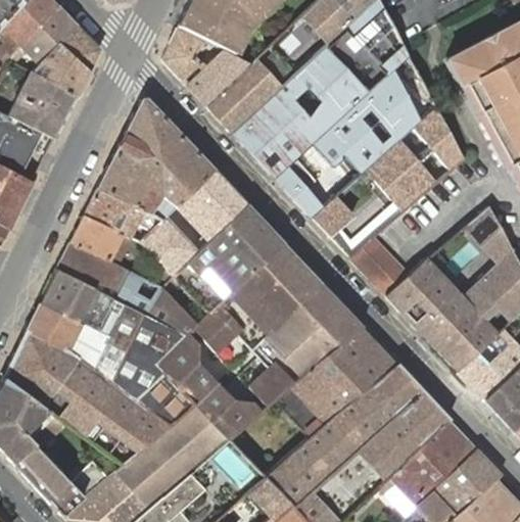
[(57,4),(53,0),(26,0),(0,28),(0,65),(7,58),(18,47),(57,4)]
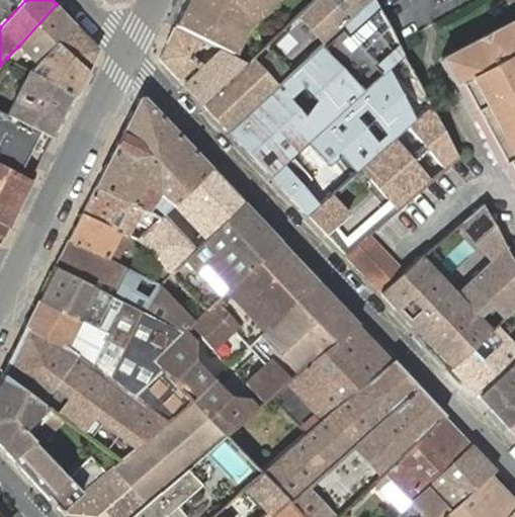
[(0,0),(0,27),(25,0),(0,0)]
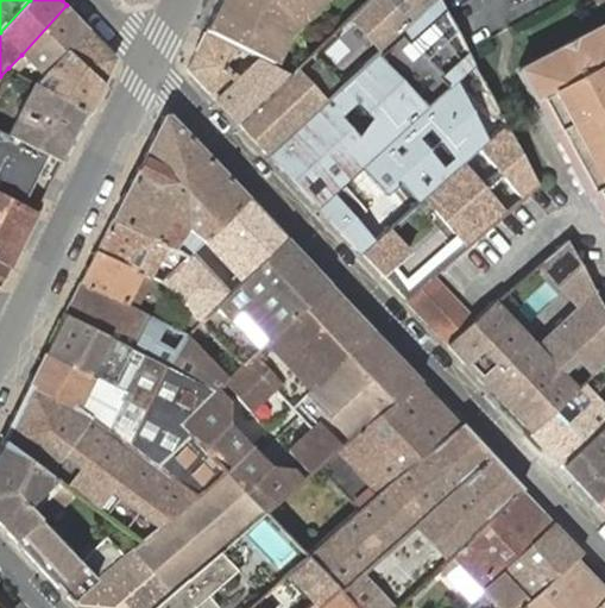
[(224,0),(209,30),(259,56),(275,42),(282,29),(287,31),(317,0),(224,0)]
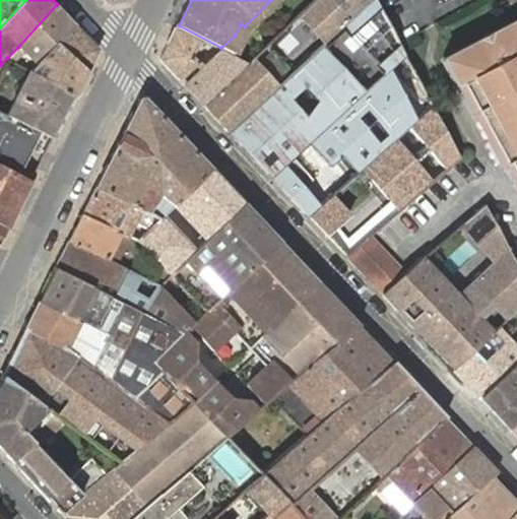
[(249,62),(205,104),(231,131),(374,0),(315,0),(262,50),(249,62)]
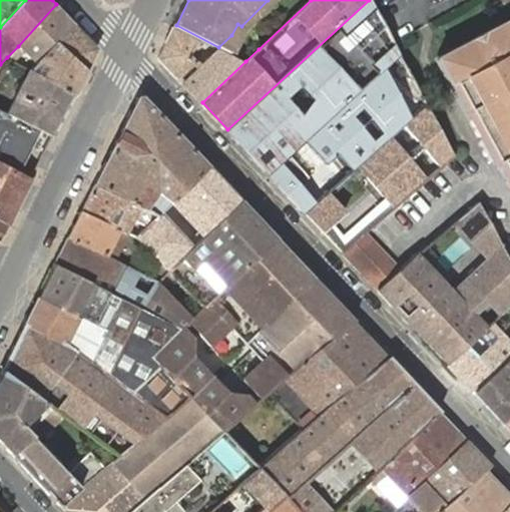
[(369,0),(227,129),(236,138),(270,173),(401,53),(395,41),(373,0),(369,0)]
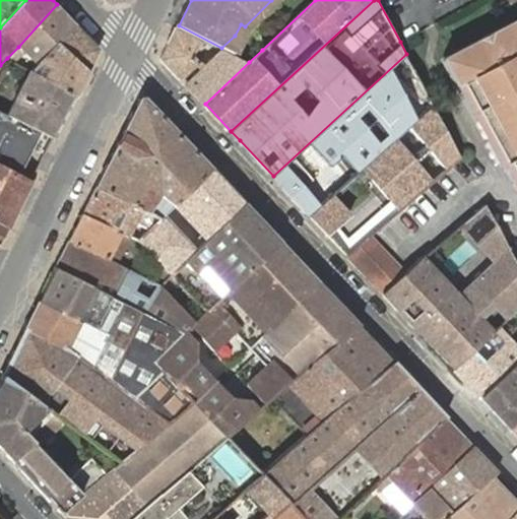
[(76,24),(57,4),(18,47),(7,58),(15,62),(24,53),(30,57),(22,66),(31,71),(34,71),(39,65),(59,44),(76,24)]
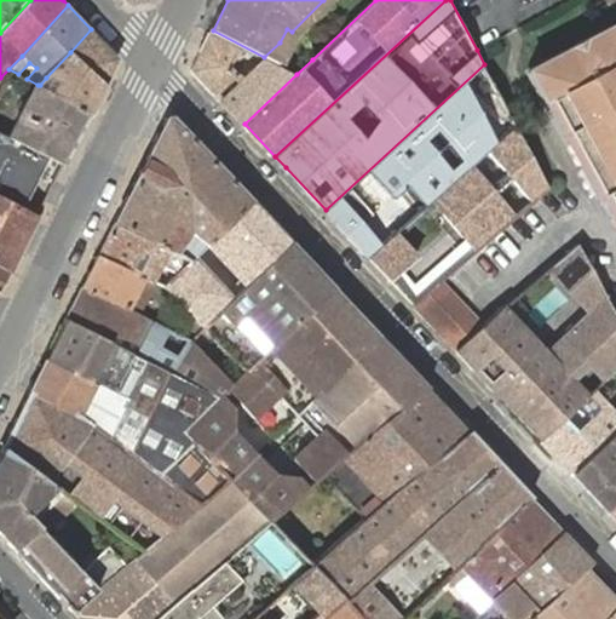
[(615,36),(610,27),(534,68),(603,195),(606,193),(615,210),(615,36)]
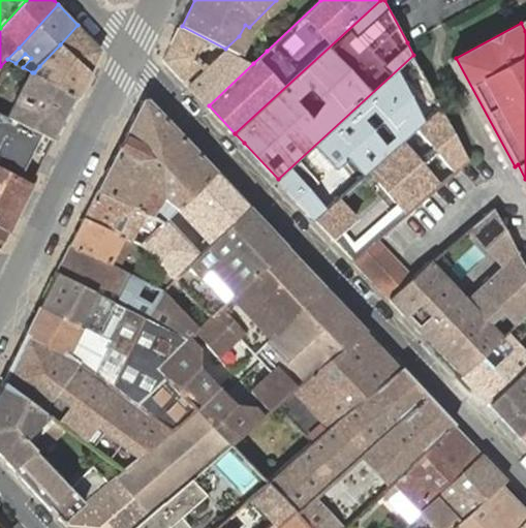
[(34,72),(78,96),(90,71),(101,50),(78,25),(60,44),(39,66),(34,72)]
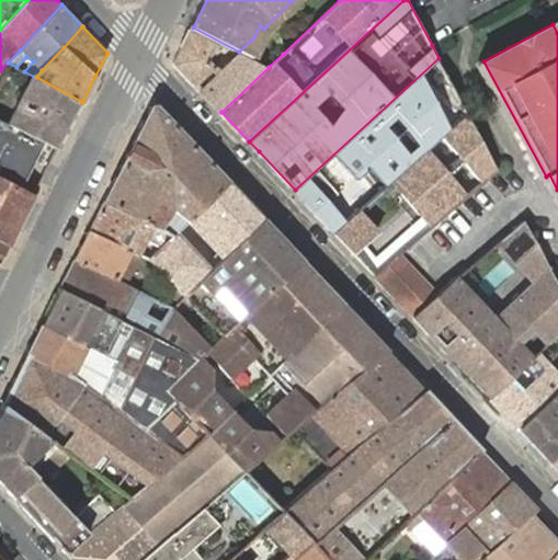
[(241,53),(249,57),(264,29),(260,26),(253,38),(239,52),(241,53)]
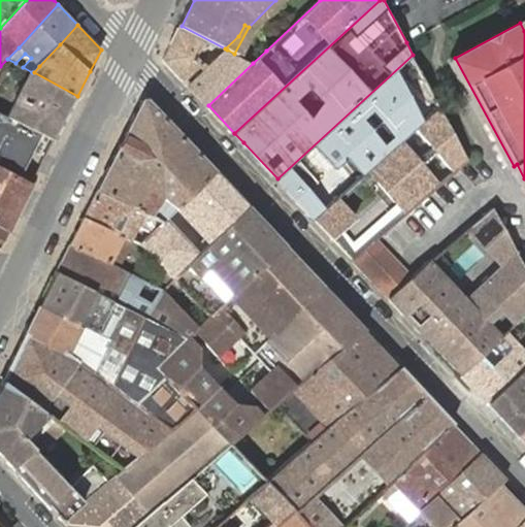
[(190,86),(208,105),(253,63),(234,54),(227,50),(225,48),(182,26),(172,42),(197,65),(201,60),(205,63),(201,67),(206,72),(190,86)]
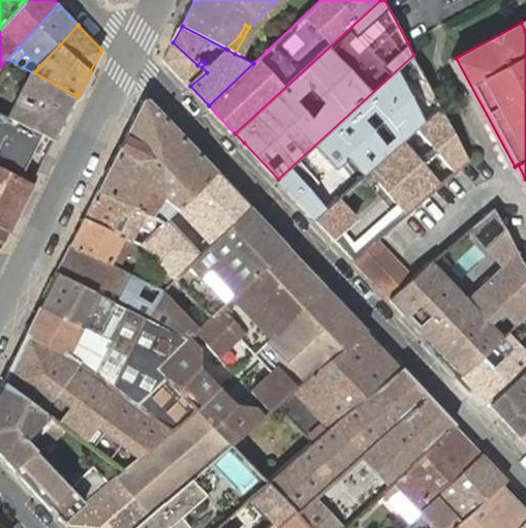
[(165,60),(190,86),(207,72),(202,67),(206,63),(202,60),(197,65),(173,42),(165,58),(165,60)]
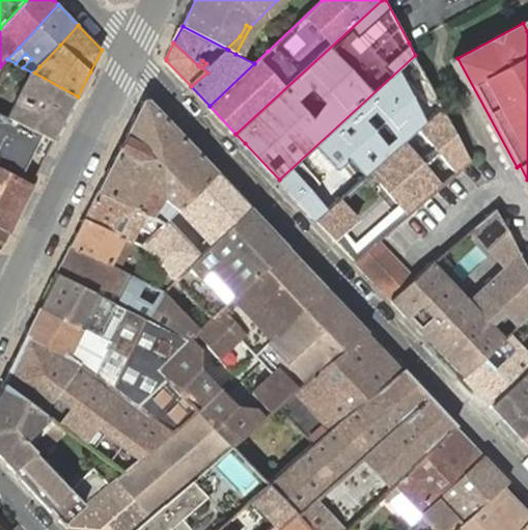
[(279,179),(280,182),(316,220),(443,108),(415,55),(279,179)]
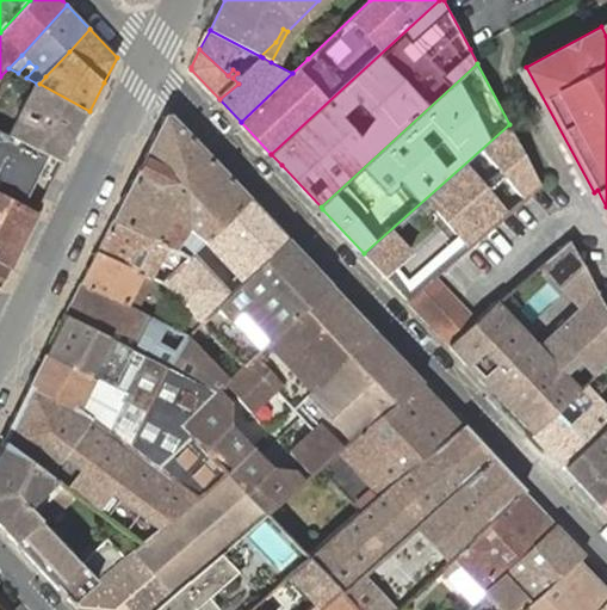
[(37,84),(11,135),(14,136),(44,151),(66,161),(90,111),(39,84),(37,84)]
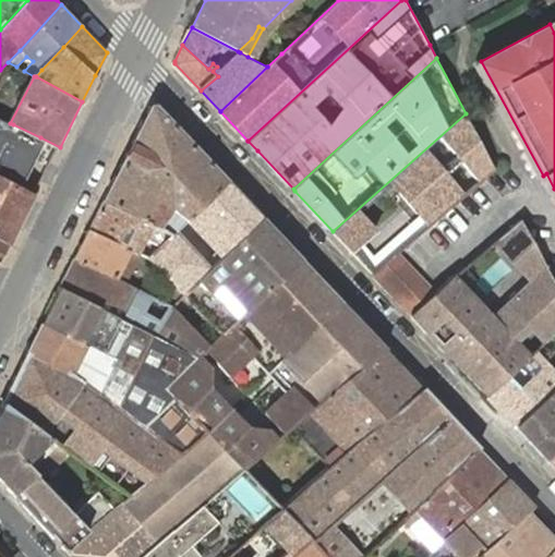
[(130,153),(106,200),(145,219),(172,233),(228,181),(157,106),(153,106),(130,153)]
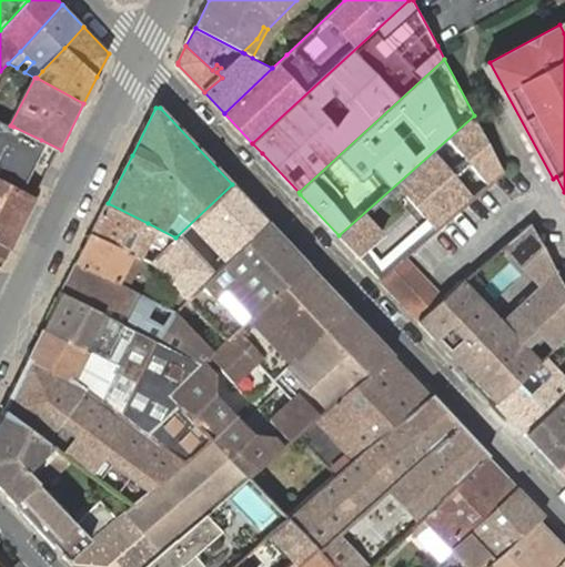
[(381,279),(406,256),(504,171),(474,115),(339,235),(381,279)]
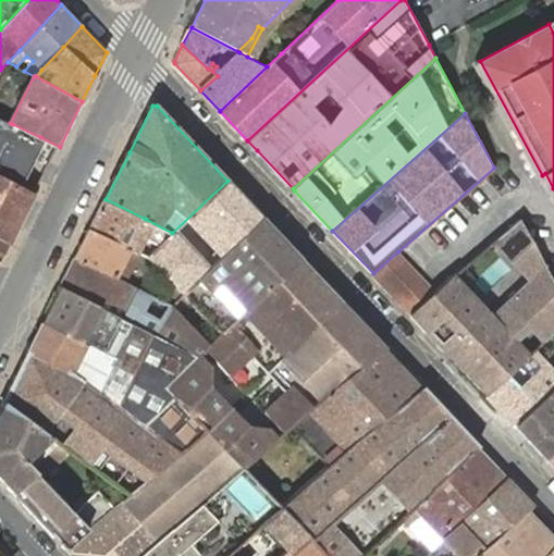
[(0,175),(17,184),(40,137),(13,124),(10,123),(0,118),(0,175)]
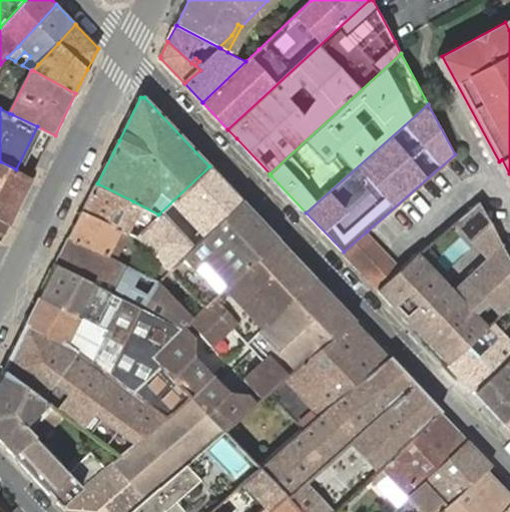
[(0,217),(11,223),(33,178),(16,169),(0,161),(0,217)]
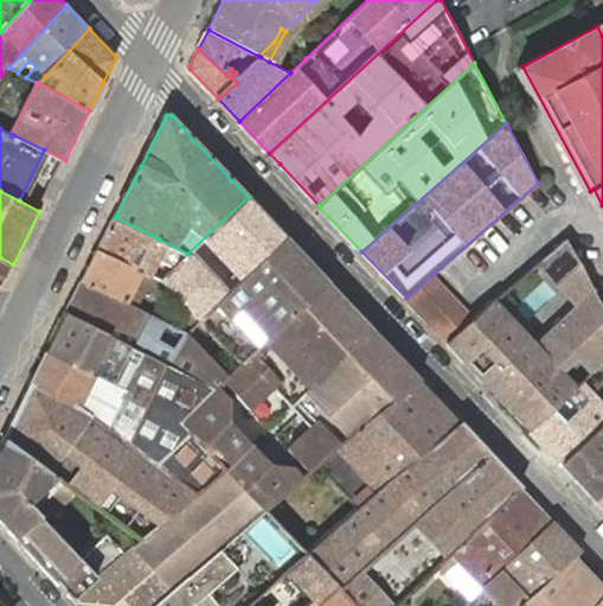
[(248,197),(187,254),(174,267),(162,279),(185,304),(200,319),(287,237),(248,197)]
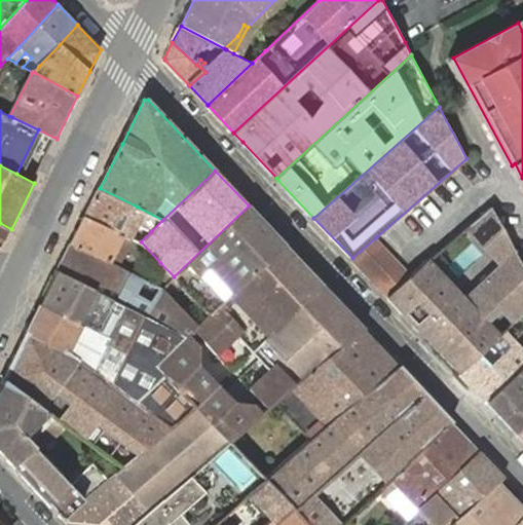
[(137,207),(100,188),(85,216),(123,234),(132,238),(141,241),(151,231),(162,220),(137,207)]
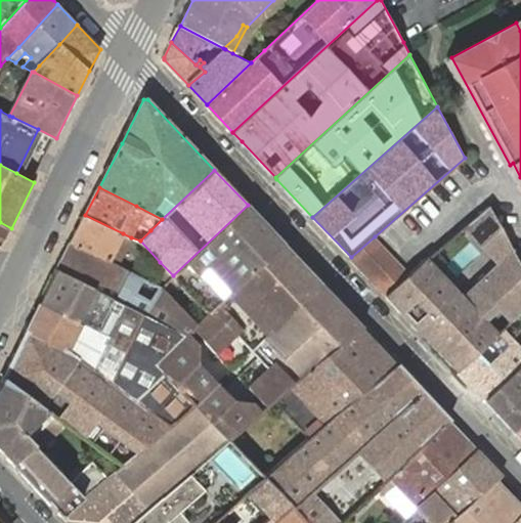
[(248,275),(283,243),(248,205),(173,275),(208,312),(248,275)]
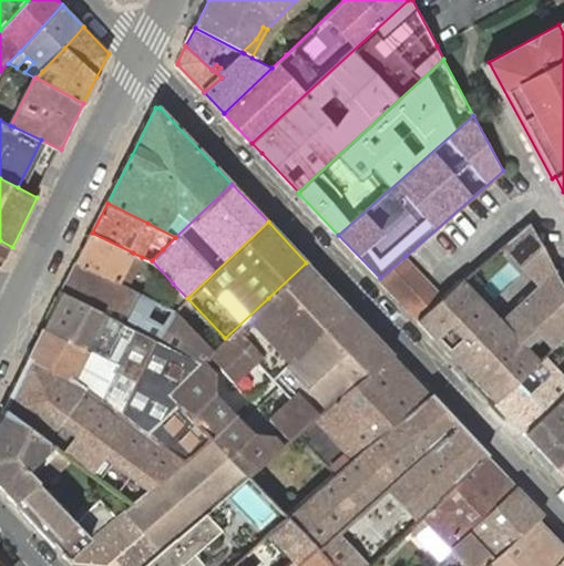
[(496,402),(563,338),(563,285),(531,224),(467,278),(444,297),(419,319),(496,402)]
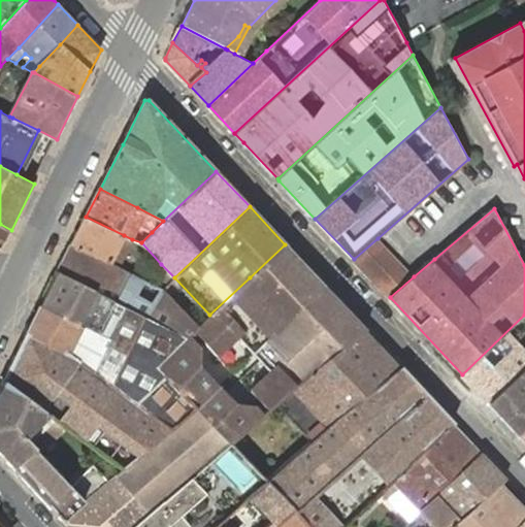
[(124,235),(86,217),(72,243),(109,262),(124,235)]
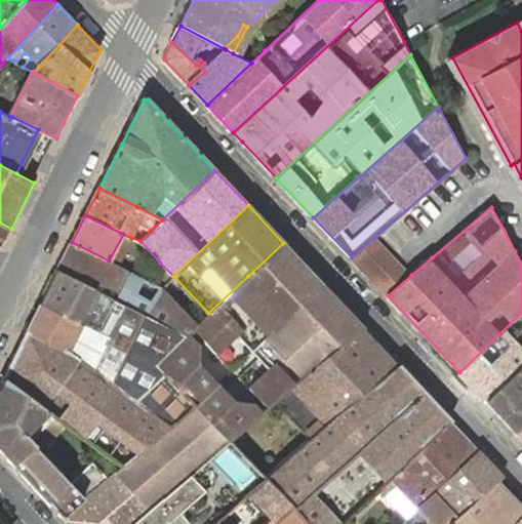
[(0,247),(1,248),(11,229),(0,223),(0,247)]
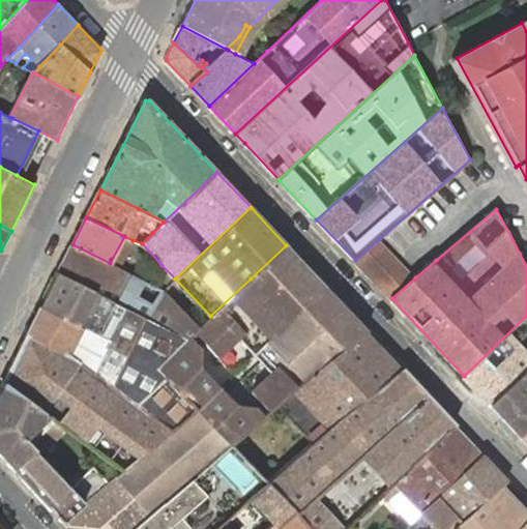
[(391,298),(415,277),(379,239),(355,260),(391,298)]
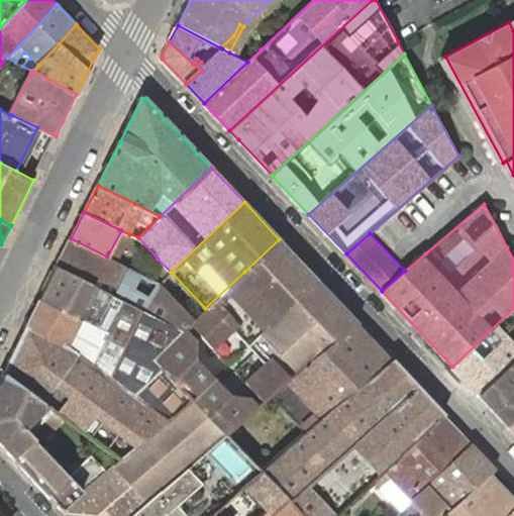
[(71,238),(57,267),(112,295),(115,296),(124,301),(160,318),(183,330),(194,319),(161,283),(158,281),(141,274),(140,273),(130,268),(107,256),(71,238)]
